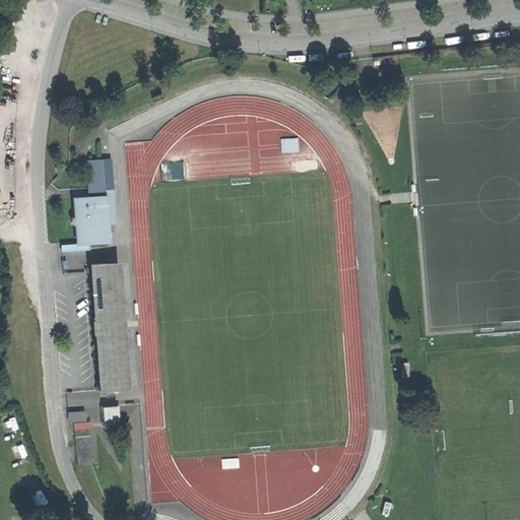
[(105,197),(73,198),(74,217),(73,217),(71,219),(71,220),(71,222),(72,224),(74,224),(75,224),(76,244),(107,242),(105,197)]
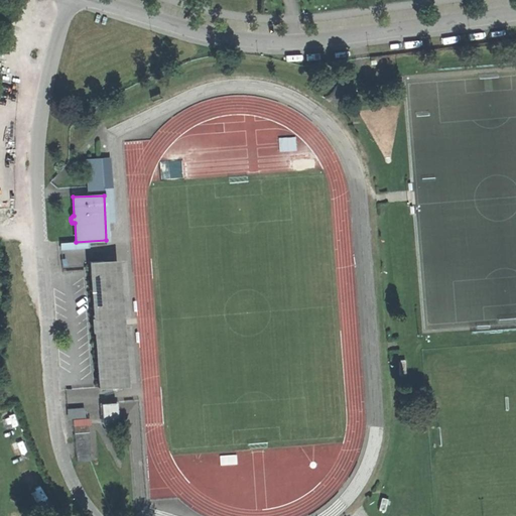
[(111,261),(90,263),(100,387),(121,385),(111,261)]
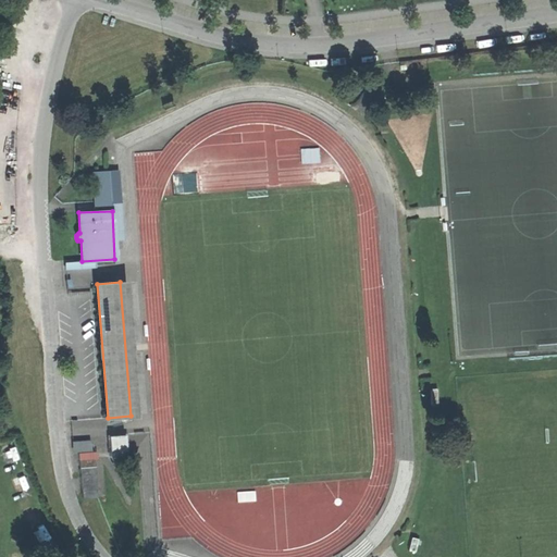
[(127,434),(109,436),(111,456),(128,455),(127,434)]
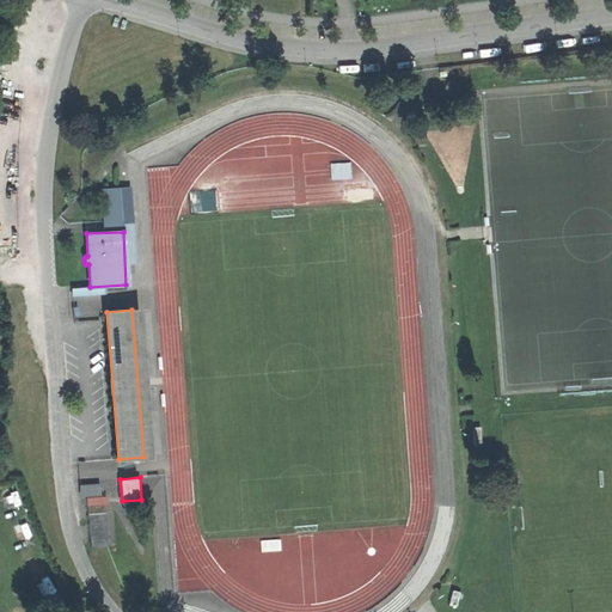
[(87,505),(89,514),(105,513),(105,503),(87,505)]
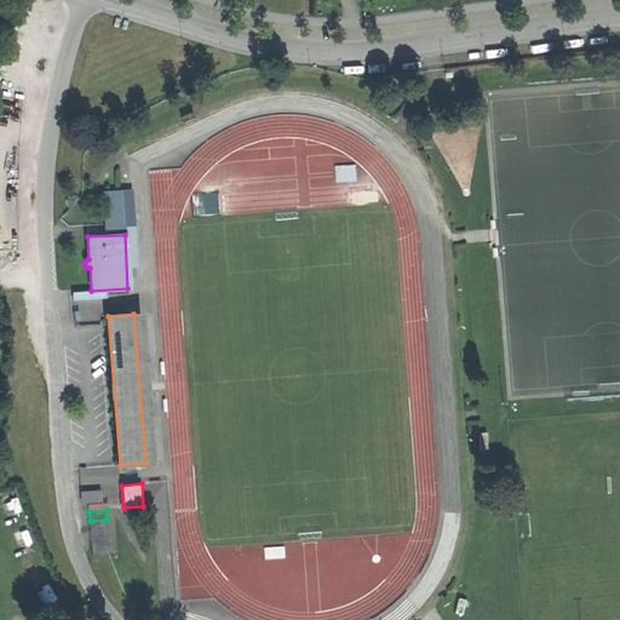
[(107,520),(90,521),(92,556),(109,555),(107,520)]
